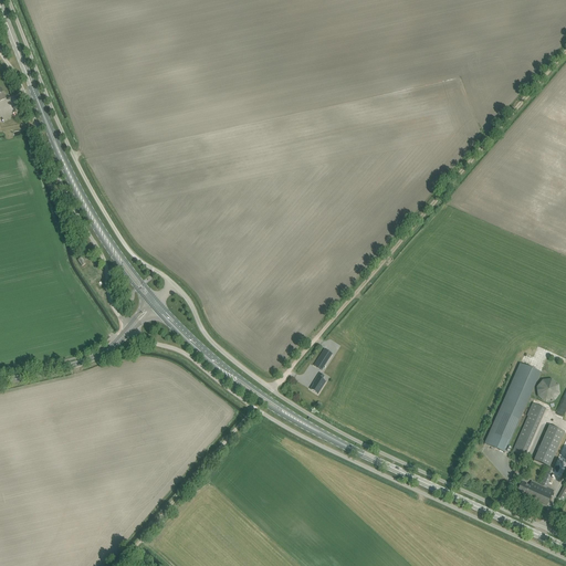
[(352,352),(355,344),(333,335),(329,343),(352,352)]
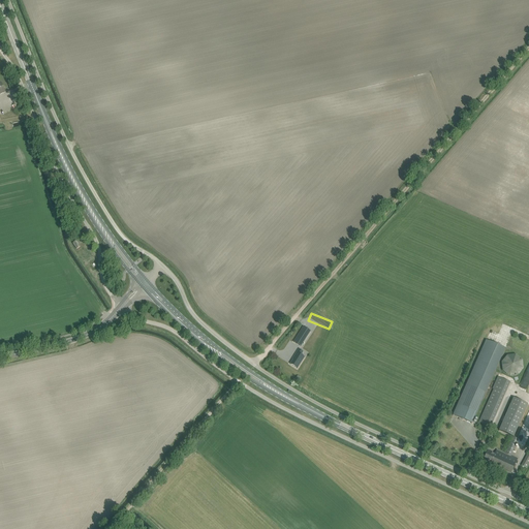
[(304,327),(293,342),(301,346),(311,332),(304,327)]
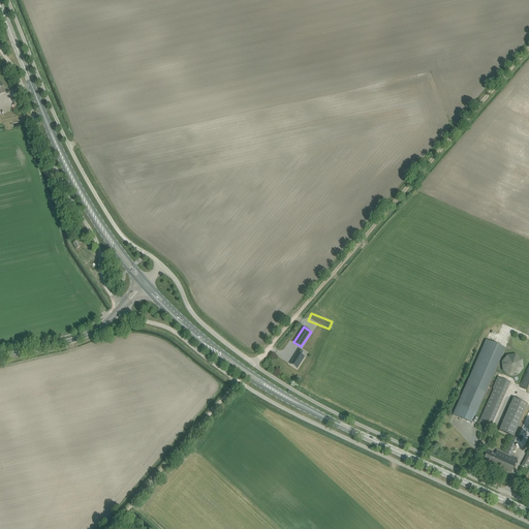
[(453,415),(471,424),(504,348),(486,340),(453,415)]
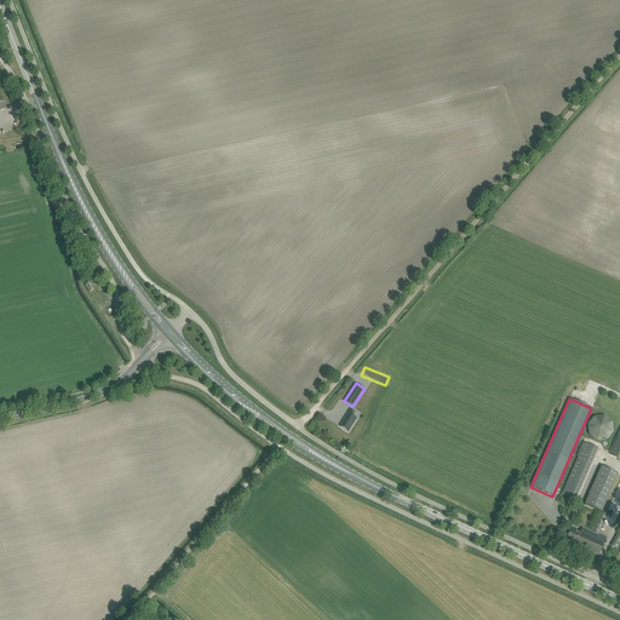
[(339,413),(344,403),(338,400),(333,409),(339,413)]
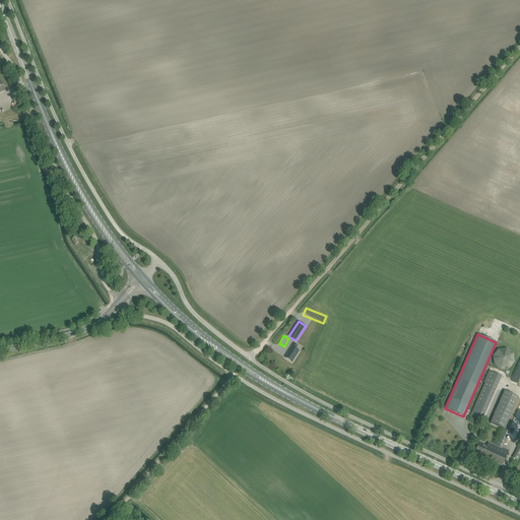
[(288,353),(285,358),(293,363),(300,351),(296,349),(298,346),(294,343),(287,352),(288,353)]
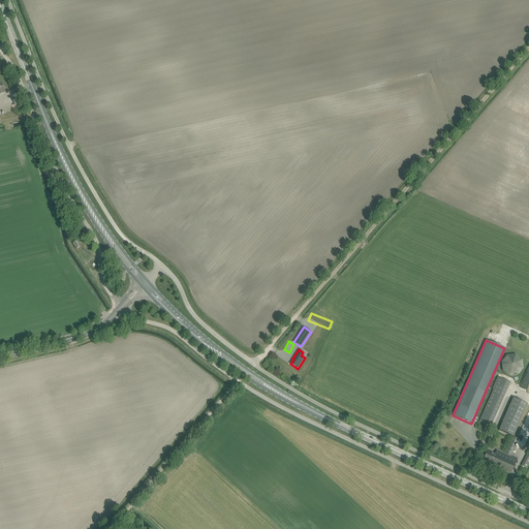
[(507,356),(502,363),(503,371),(509,376),(518,375),(523,369),(522,361),(516,355),(507,356)]
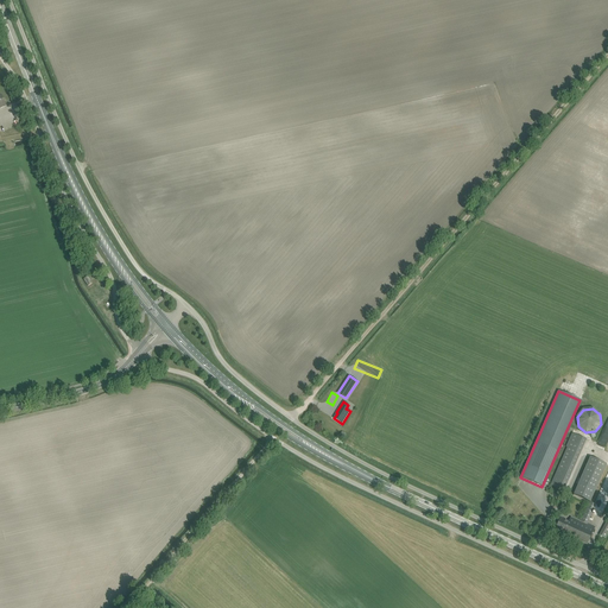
[(339,435),(342,425),(328,420),(325,430),(339,435)]
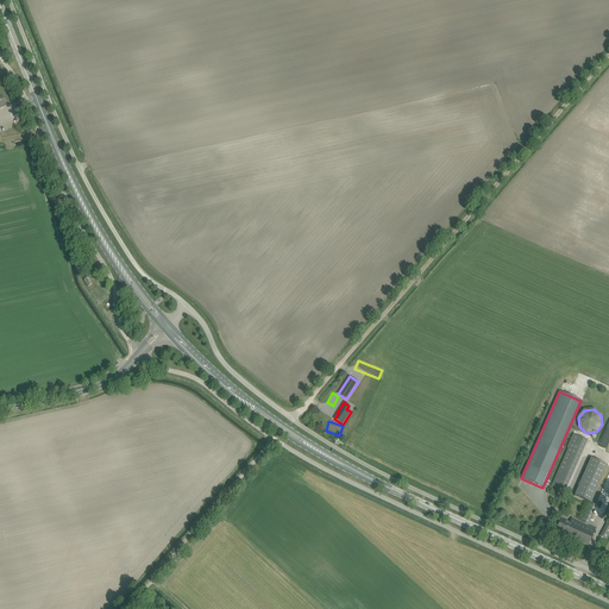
[(551,487),(565,493),(588,440),(572,434),(566,447),(569,449),(553,481),(552,483),(551,487)]
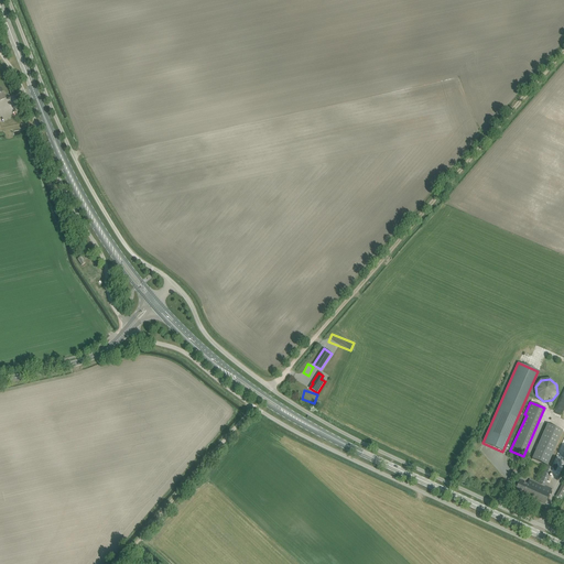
[(532,459),(546,466),(548,466),(563,431),(548,424),(532,459)]
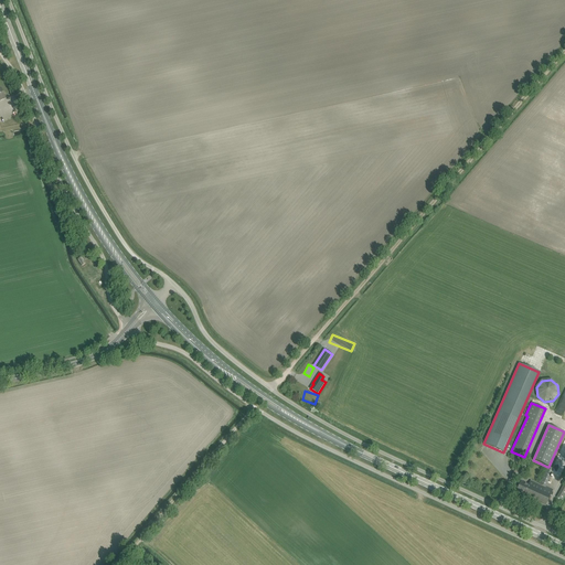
[(531,481),(529,486),(521,482),(516,491),(526,496),(526,497),(545,505),(553,490),(545,487),(554,469),(548,467),(547,467),(540,484),(531,480),(531,481)]
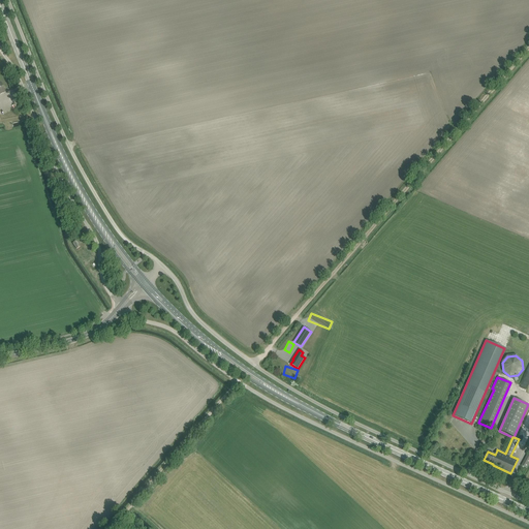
All buildings are outlined.
